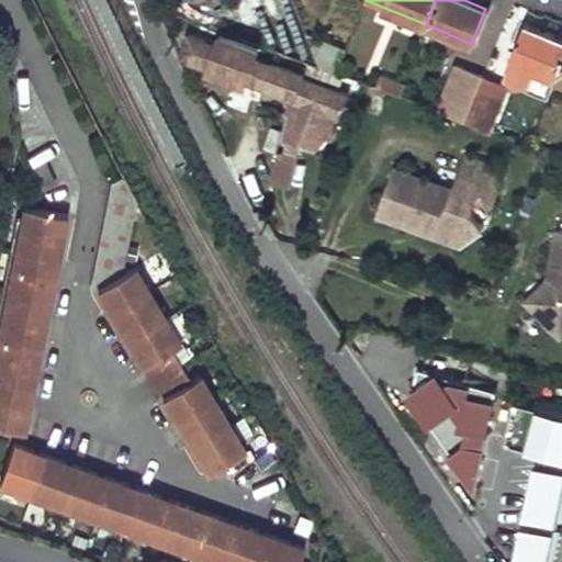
[(561,41),(521,24),(499,78),(544,97),(551,79),(561,53),(561,41)]
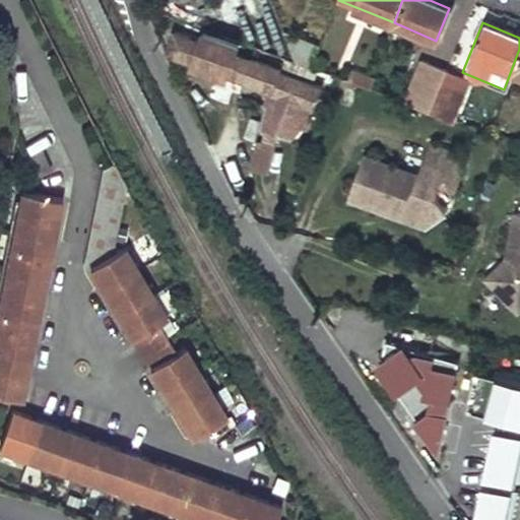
[(308,66),(316,45),(281,30),(293,60),(308,66)]
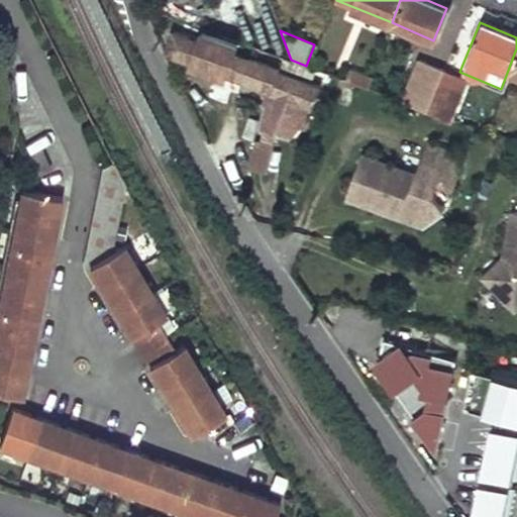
[(172,39),(171,52),(173,57),(239,81),(247,58),(229,52),(231,44),(215,38),(211,45),(175,31),(172,39)]
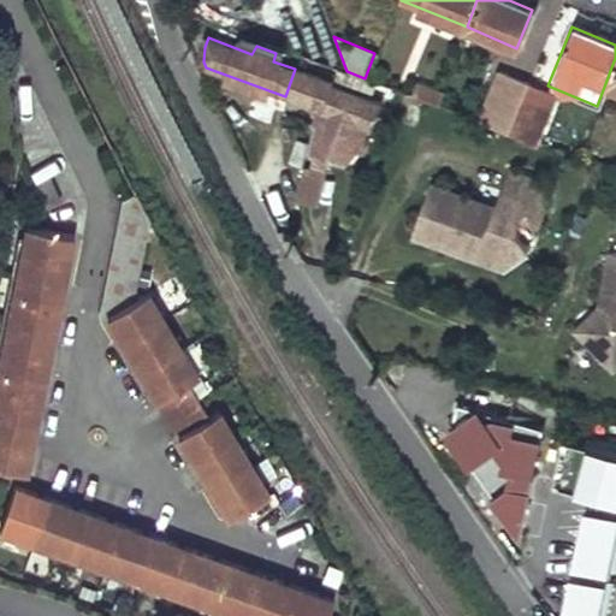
[(615,58),(604,87),(615,90),(615,58)]
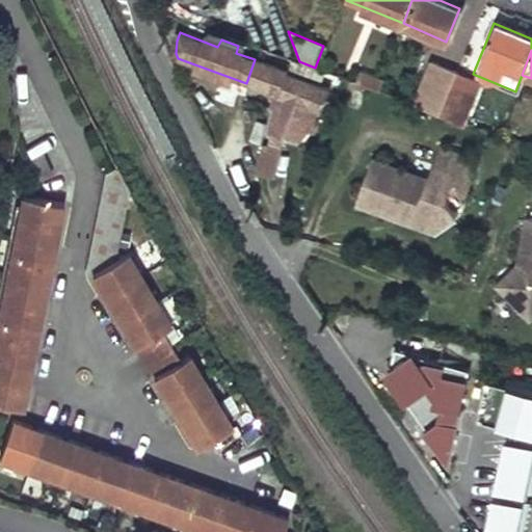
[(255,59),(246,83),(267,90),(275,94),(281,70),(275,68),(255,59)]
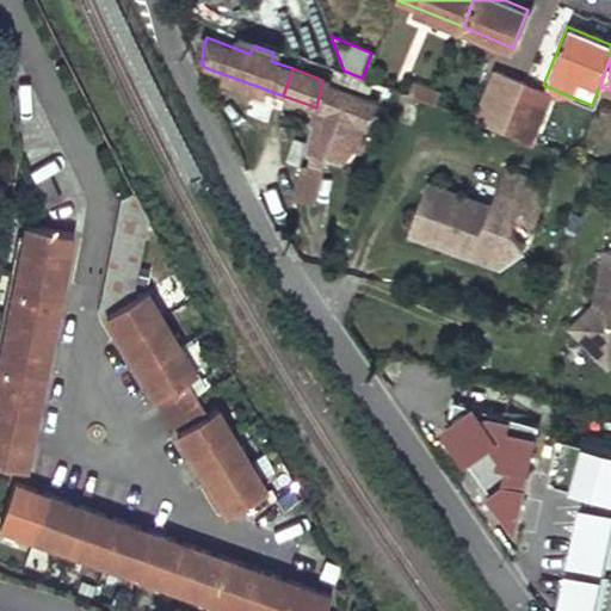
[(491,68),(470,118),(501,130),(522,82),(491,68)]
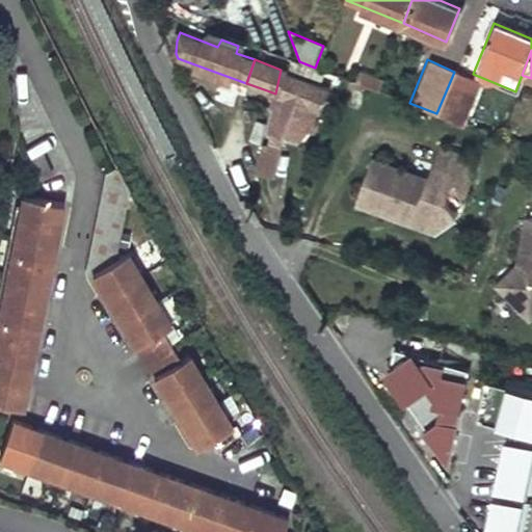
[(371,75),(355,69),(351,81),(366,86),(371,75)]
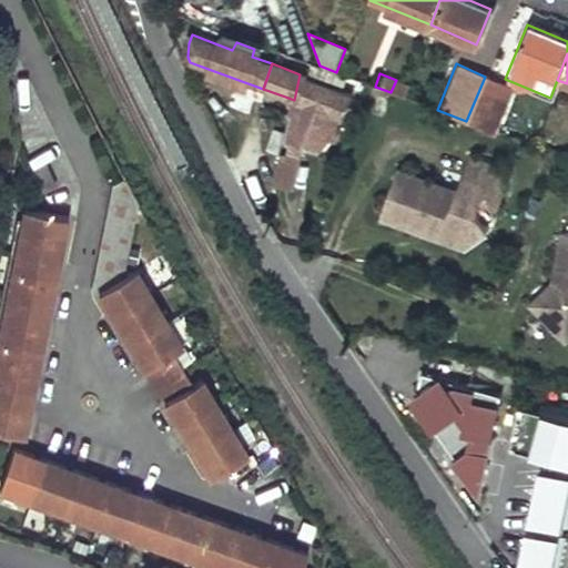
[(300,74),(294,100),(320,110),(311,132),(332,141),(351,95),(334,90),(300,74)]
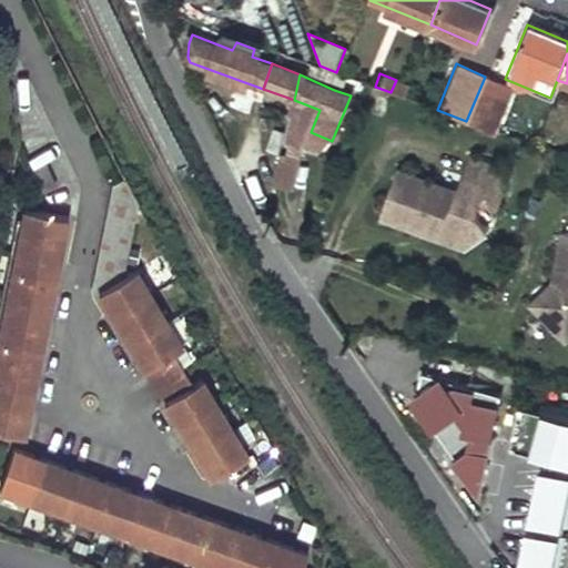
[(485,77),(466,121),(495,131),(513,88),(485,77)]
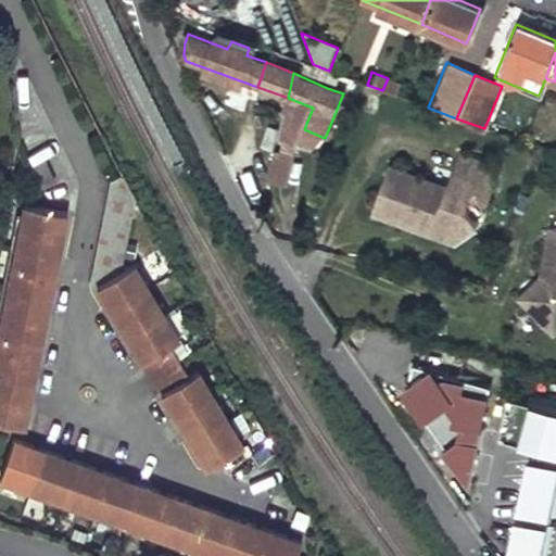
[(392,95),(397,81),(388,78),(382,90),(392,95)]
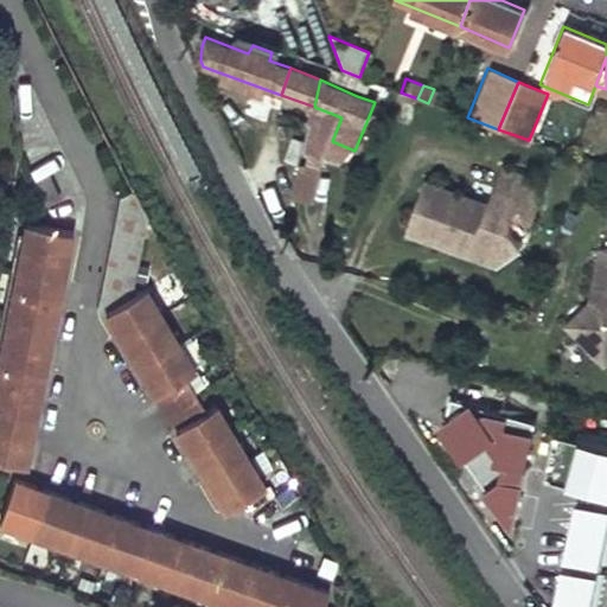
[(293,139),(286,161),(296,165),(305,142),(293,139)]
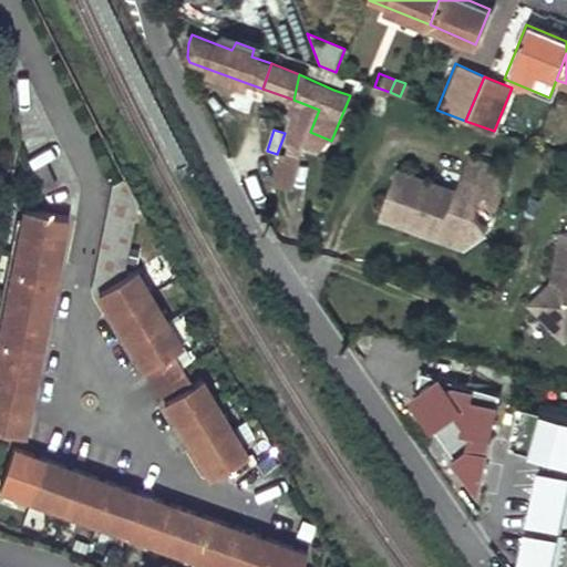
[(279,153),(271,186),(289,191),(297,158),(279,153)]
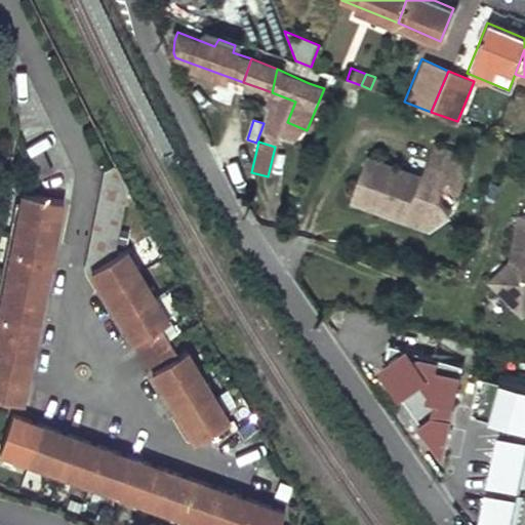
[(433,145),(426,162),(457,174),(463,157),(433,145)]
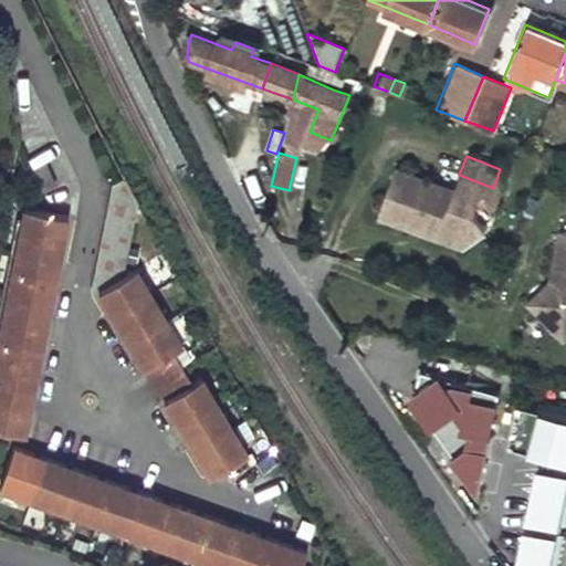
[(45,192),(60,186),(51,165),(37,171),(45,192)]
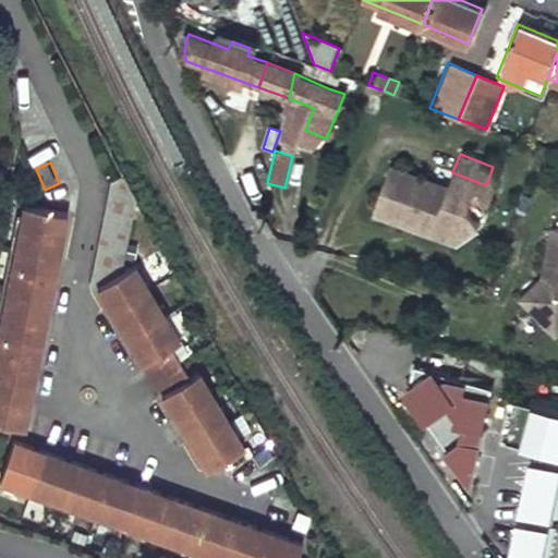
[(388,166),(372,210),(416,228),(420,218),(449,228),(456,237),(475,223),(462,206),(466,194),(483,202),(488,185),(486,185),(452,172),(450,171),(445,187),(388,166)]
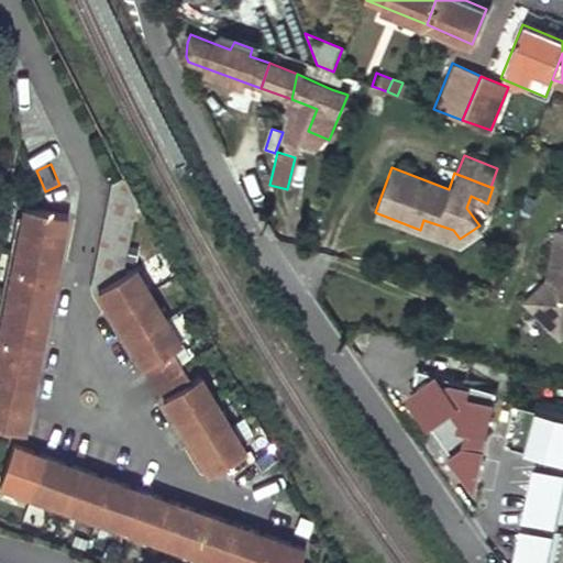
[(128,210),(117,189),(113,207),(128,210)]
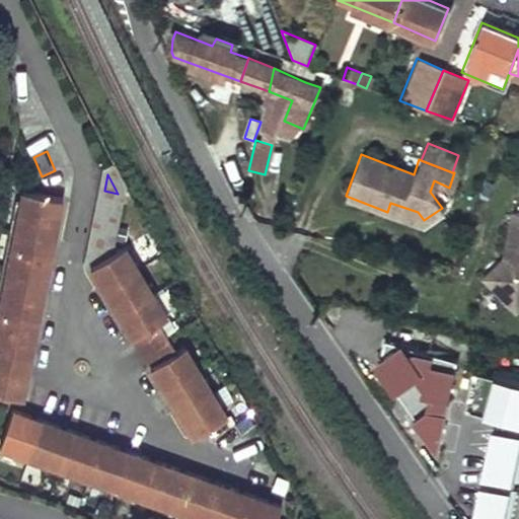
[(118,194),(104,191),(101,204),(125,209),(125,207),(118,194)]
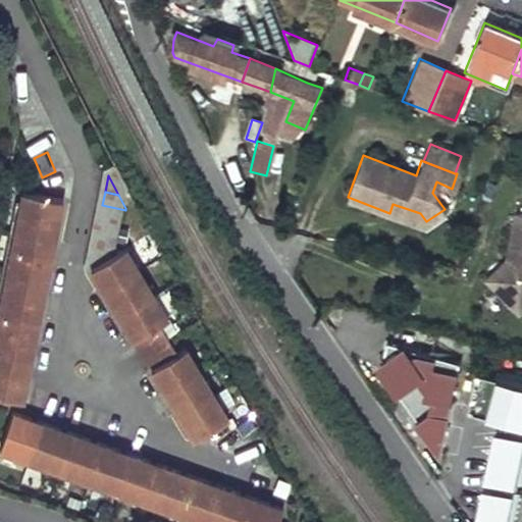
[(0,320),(0,398),(27,403),(66,203),(27,193),(0,320)]
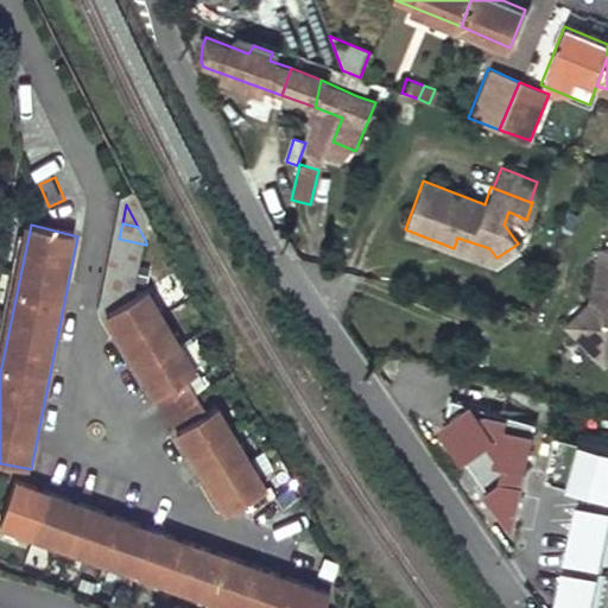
[(457,238),(454,248),(492,261),(496,258),(489,248),(457,238)]
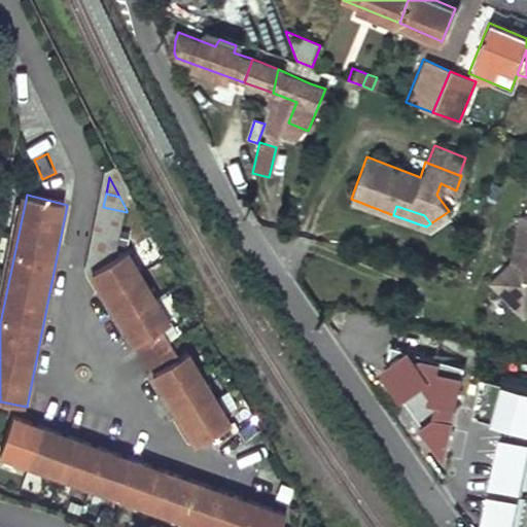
[(127,212),(103,207),(100,221),(124,226),(127,212)]
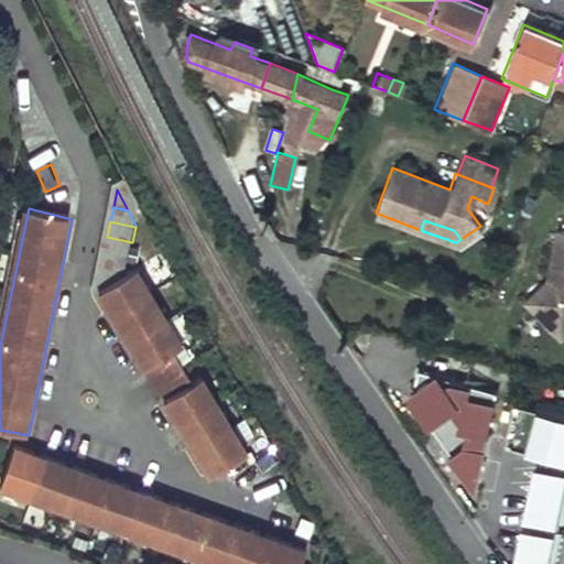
[(563,231),(554,230),(552,247),(563,248),(563,231)]
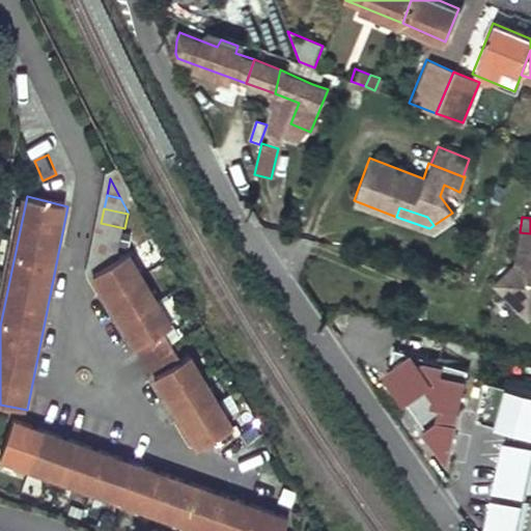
[(124,228),(101,223),(98,238),(121,243),(124,228)]
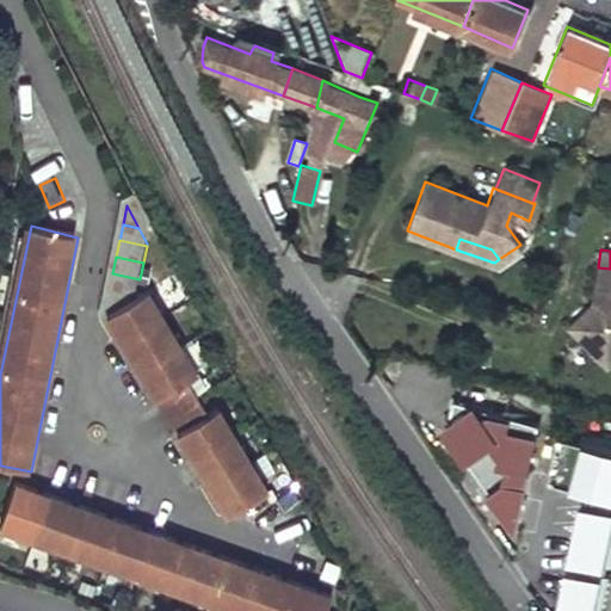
[(610,269),(598,267),(590,306),(596,307),(593,314),(573,333),(602,365),(610,357),(610,269)]
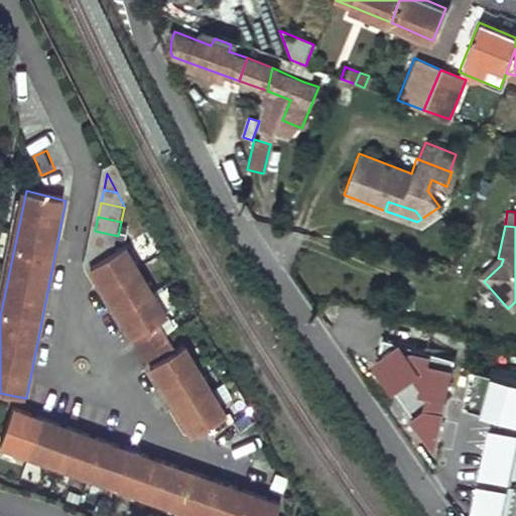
[(118,236),(95,231),(92,249),(115,253),(118,236)]
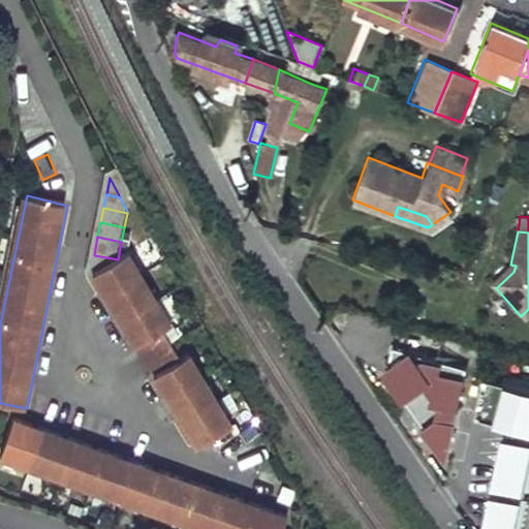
[(118,262),(118,259),(94,255),(90,275),(95,276),(118,262)]
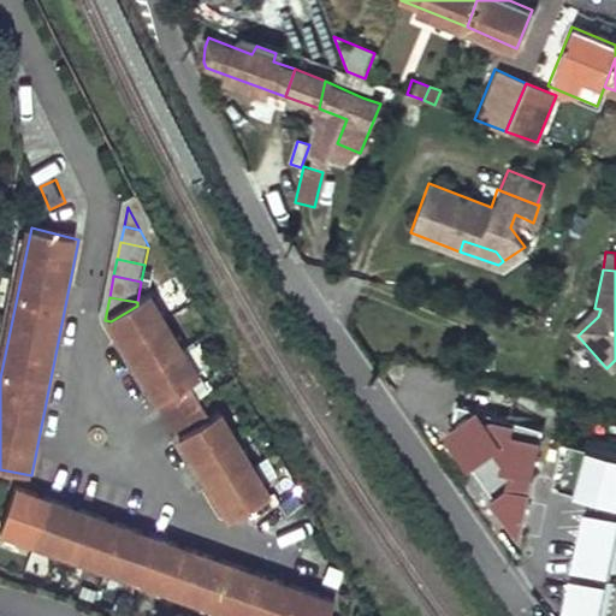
[(161,406),(201,381),(150,297),(137,306),(111,321),(161,406)]
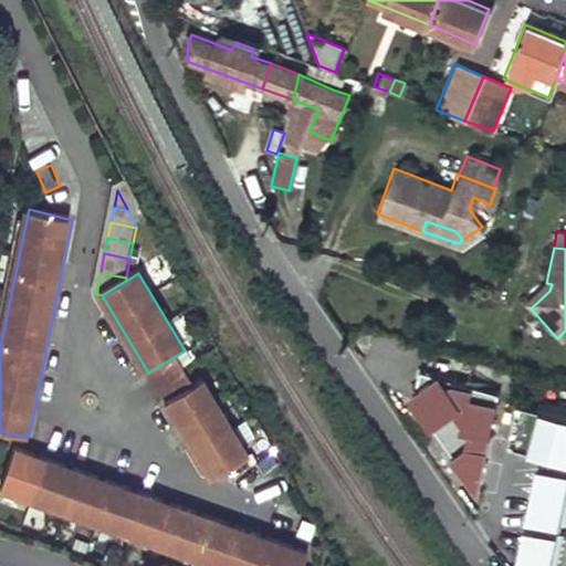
[(546,283),(524,303),(531,308),(549,291),(552,284),(546,283)]
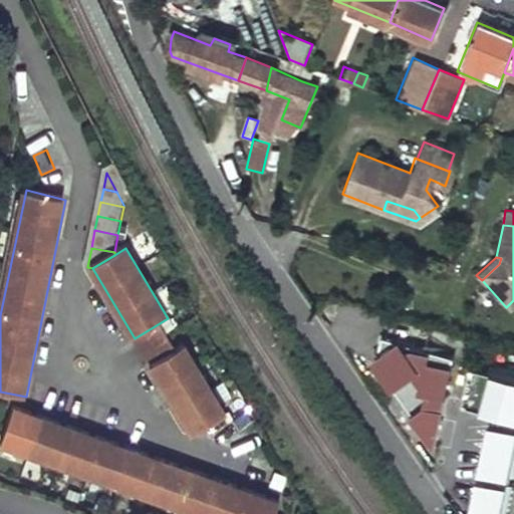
[(434,448),(462,361),(391,338),(382,365),(434,448)]
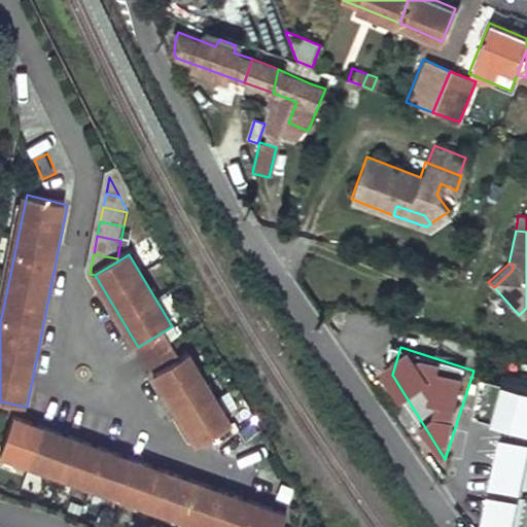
[(199,447),(233,428),(189,354),(155,375),(199,447)]
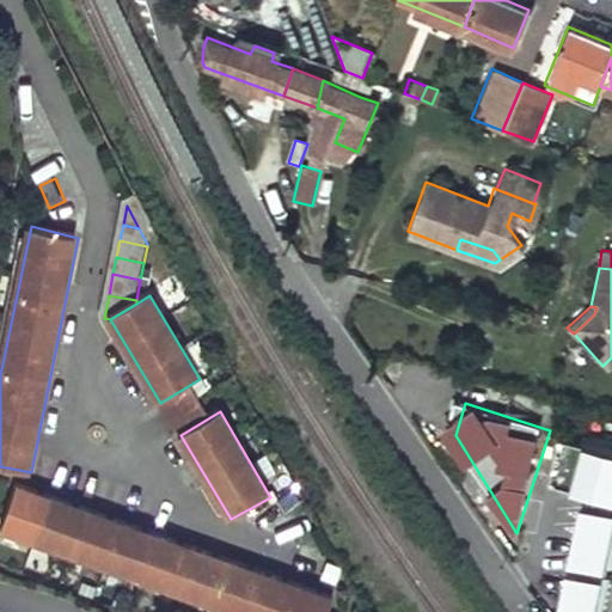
[(611,446),(592,441),(577,490),(611,500),(611,446)]
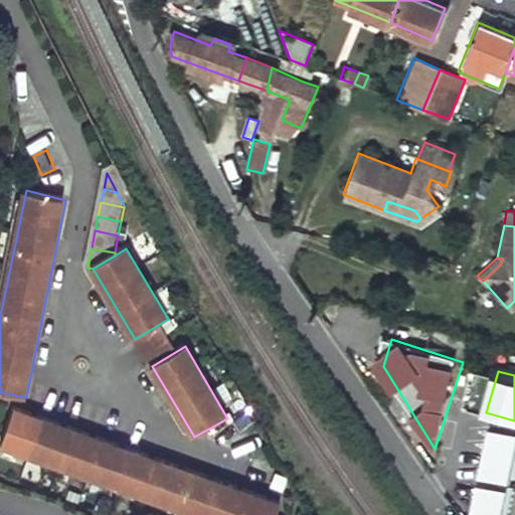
[(15,410),(3,449),(192,514),(277,514),(281,504),(15,410)]
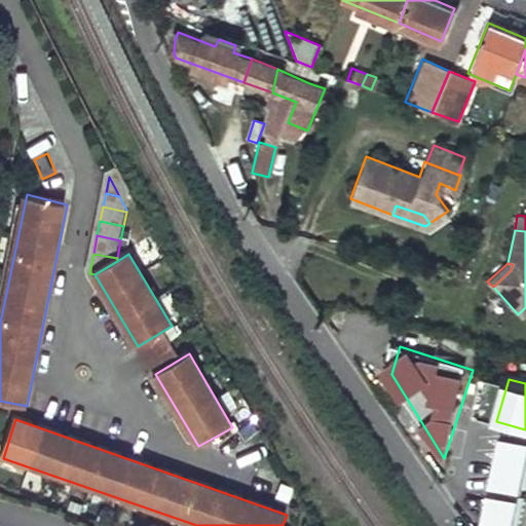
[(525,442),(505,438),(496,485),(525,490),(525,442)]
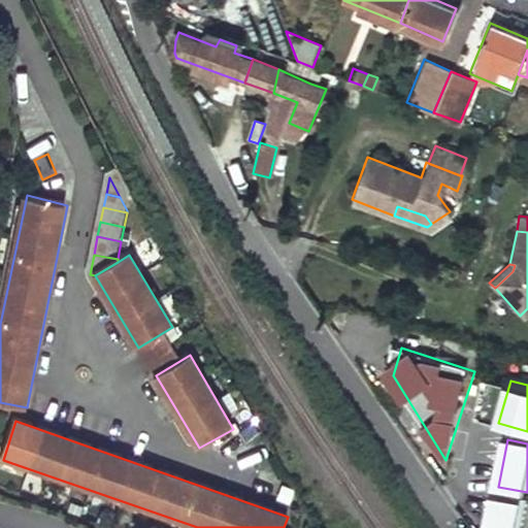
[(527,527),(527,498),(499,493),(491,527),(527,527)]
